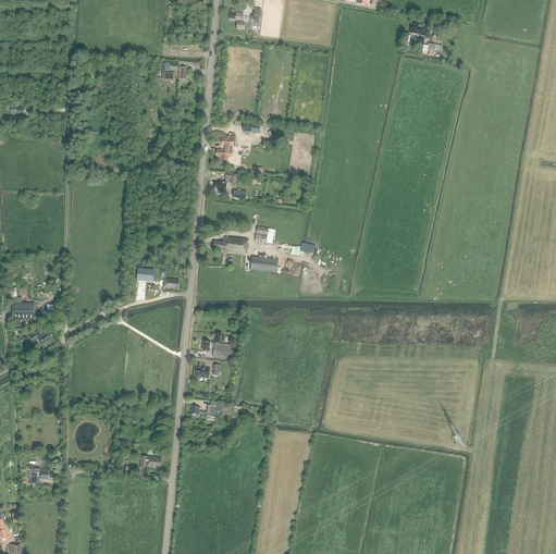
[(252,13),(250,13),(249,16),(258,17),(259,9),(252,8),(252,13)]
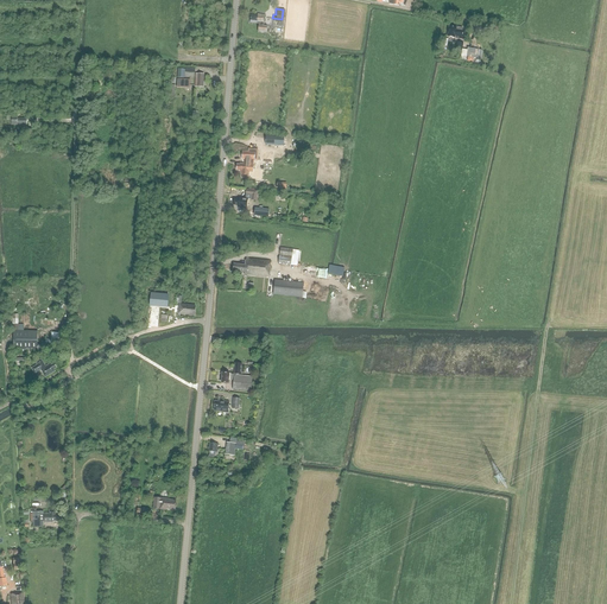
[(248,19),(258,20),(257,29),(265,29),(266,23),(263,23),(264,12),(257,11),(257,12),(250,12),(248,19)]
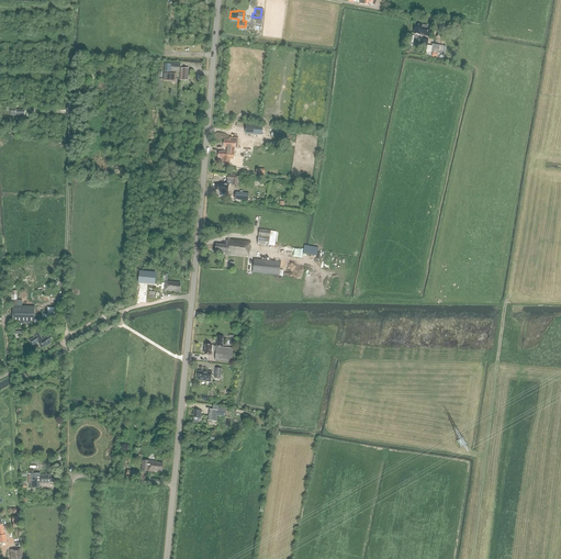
[(421,22),(414,22),(413,31),(418,32),(427,33),(428,24),(426,23),(426,25),(425,24),(425,23),(425,22),(425,21),(424,21),(423,21),(422,21),(421,22)]
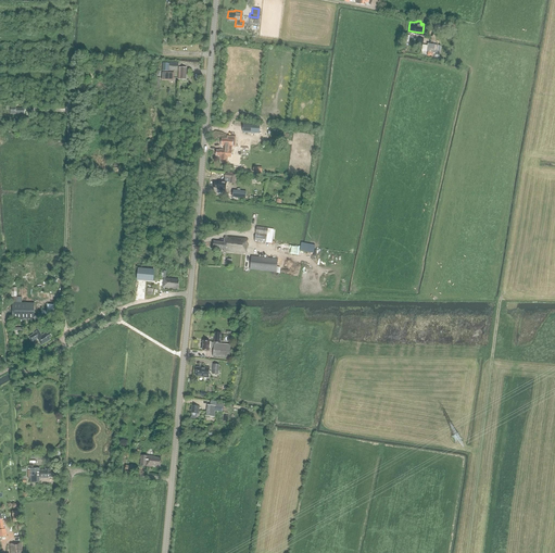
[(428,40),(427,48),(439,49),(440,41),(428,40)]
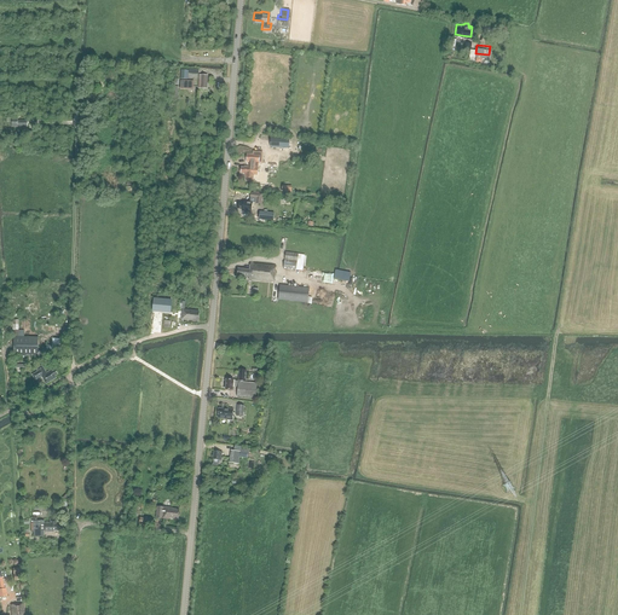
[(11,115),(11,123),(27,125),(27,117),(18,117),(17,116),(17,115),(11,115)]
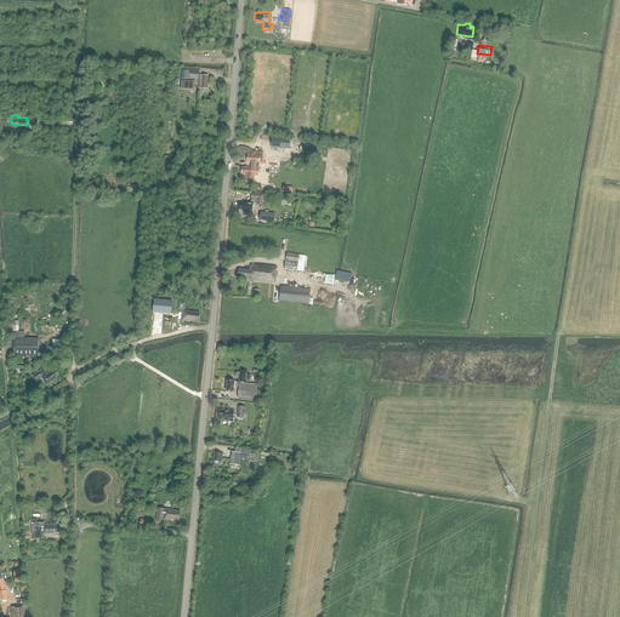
[(271,135),(269,144),(289,146),(289,136),(271,135)]
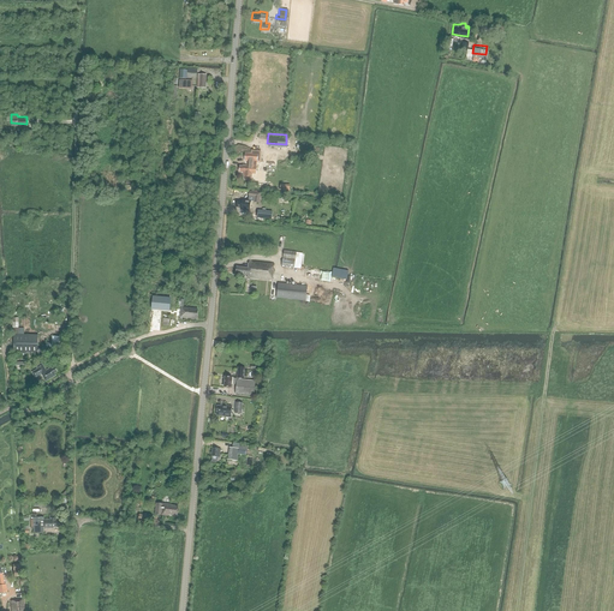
[(240,169),(243,171),(243,175),(250,177),(250,171),(255,171),(255,163),(252,163),(252,159),(256,159),(256,151),(244,150),(244,157),(246,157),(246,162),(242,162),(242,163),(238,163),(238,168),(240,168),(240,169)]
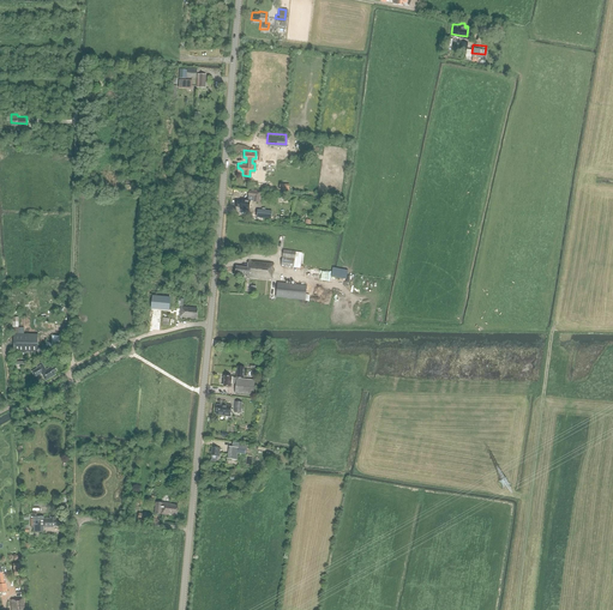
[(276,168),(276,157),(260,157),(260,168),(276,168)]
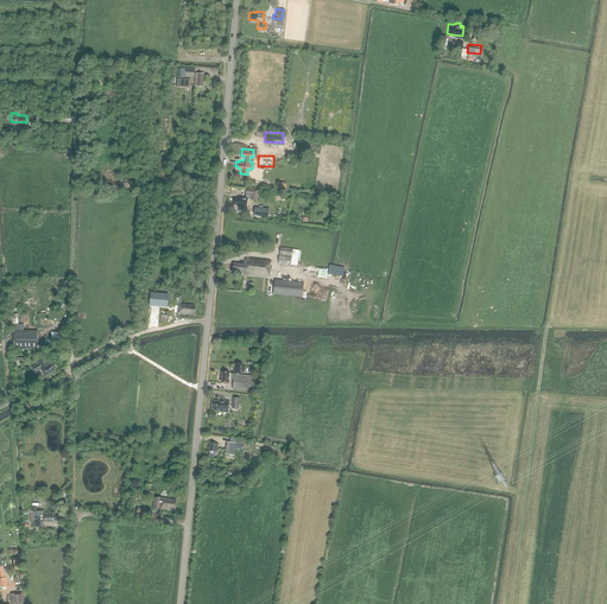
[(247,184),(247,191),(252,191),(251,196),(257,196),(259,186),(247,184)]
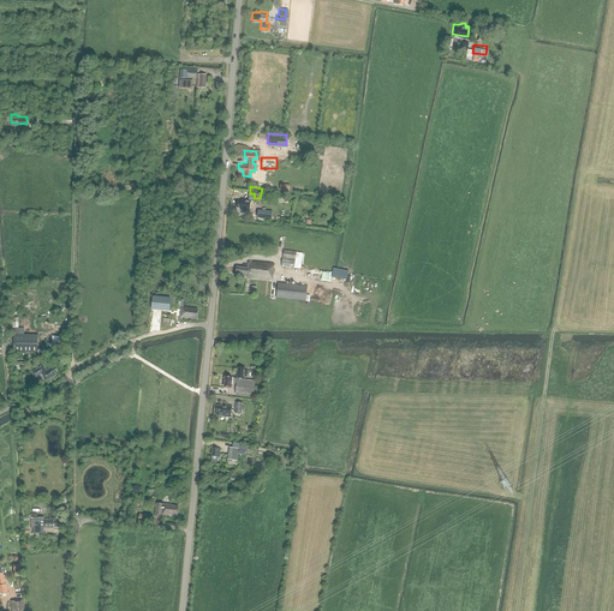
[(248,208),(249,198),(243,197),(243,198),(236,198),(236,204),(240,204),(240,207),(248,208)]
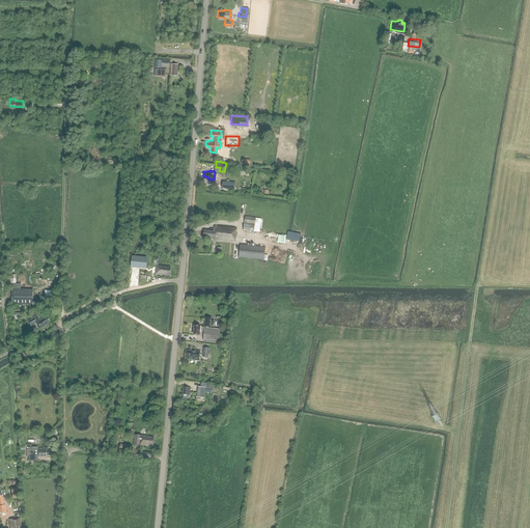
[(243,220),(254,222),(254,215),(244,214),(243,220)]
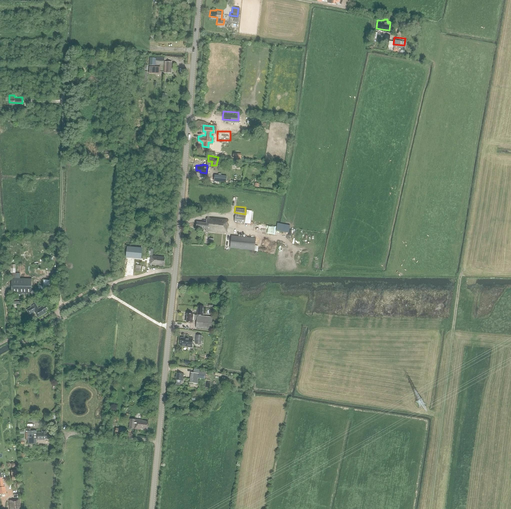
[(245,214),(234,212),(233,219),(244,221),(245,214)]
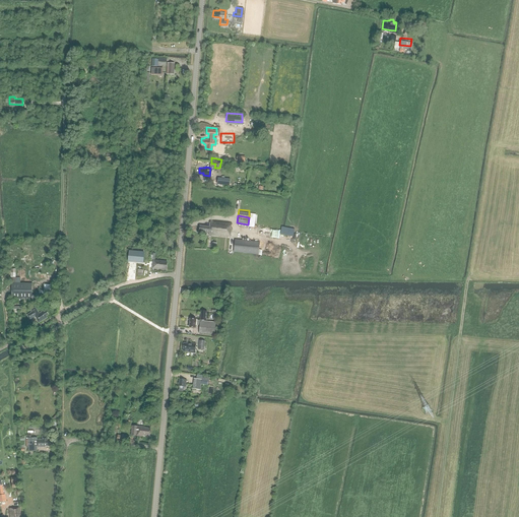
[(229,234),(231,220),(209,218),(208,223),(199,222),(198,229),(208,231),(208,232),(228,234),(229,234)]
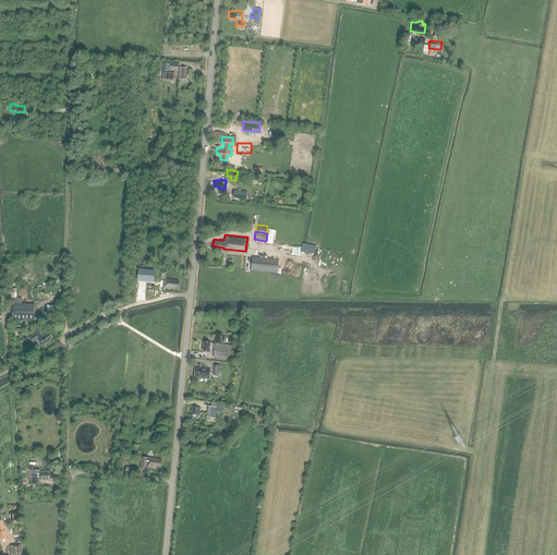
[(250,267),(276,270),(278,257),(251,254),(250,267)]
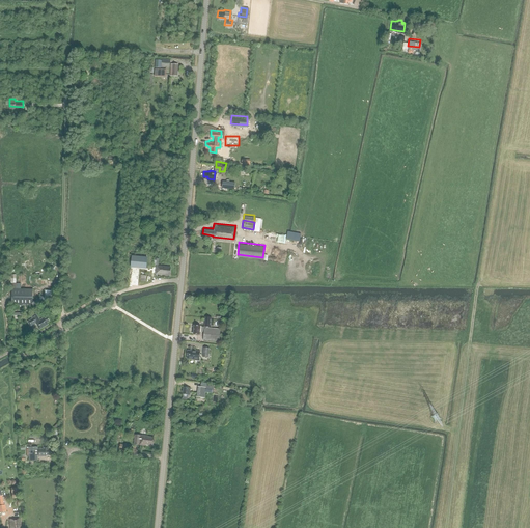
[(169,272),(169,265),(156,264),(156,271),(169,272)]
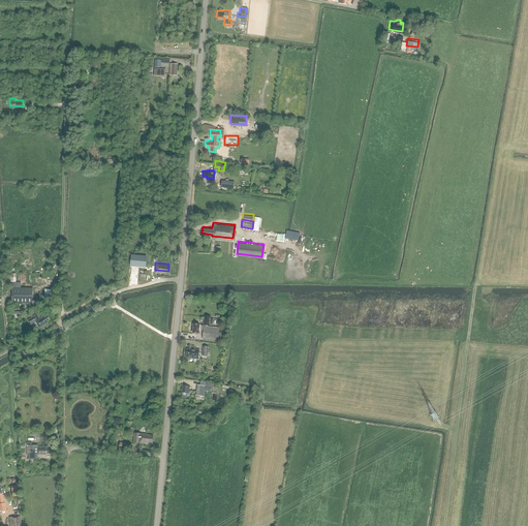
[(31,285),(10,285),(10,302),(31,302),(31,285)]
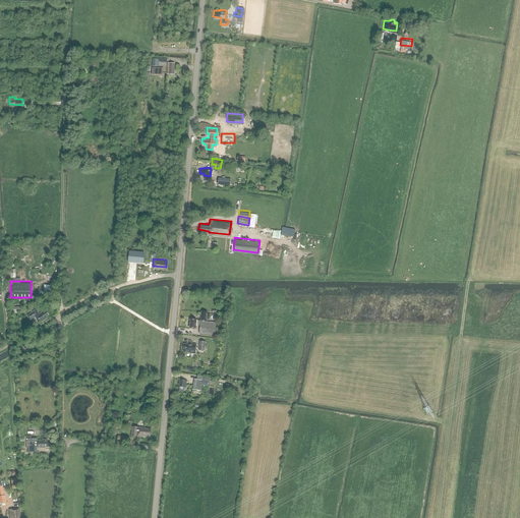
[(42,295),(43,292),(43,288),(38,288),(38,290),(35,290),(35,296),(41,296),(41,295),(42,295)]
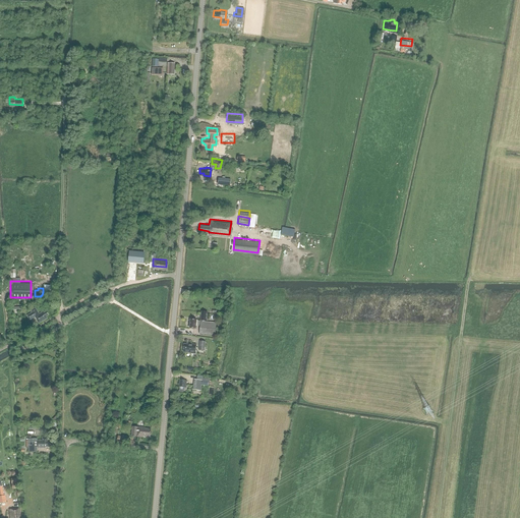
[(45,313),(48,312),(46,308),(43,310),(43,309),(38,311),(35,305),(30,308),(31,310),(26,312),(29,318),(34,314),(38,321),(46,315),(45,313)]
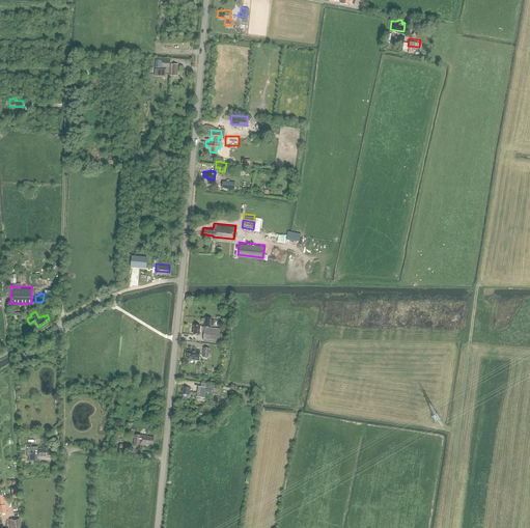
[(198,329),(203,330),(202,337),(218,339),(219,327),(206,325),(210,325),(210,315),(204,314),(203,324),(199,324),(199,323),(193,323),(192,332),(198,332),(198,329)]
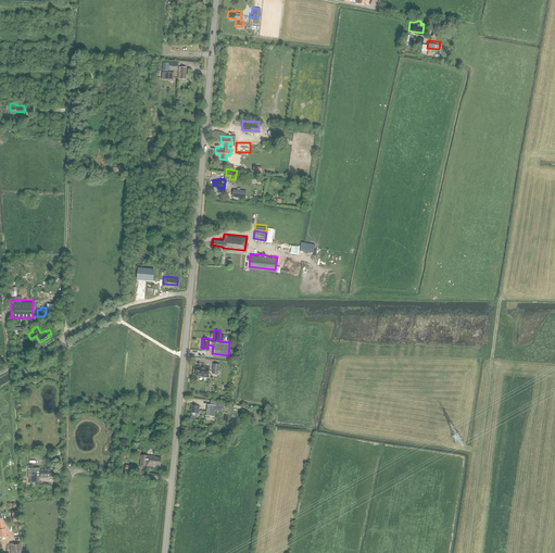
[(204,364),(204,365),(196,364),(194,373),(207,374),(209,365),(204,364)]
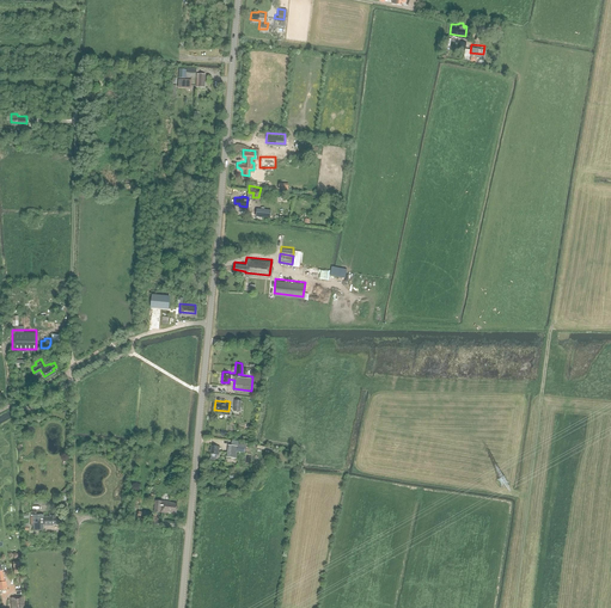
[(236,448),(237,443),(227,442),(225,454),(234,455),(236,448)]
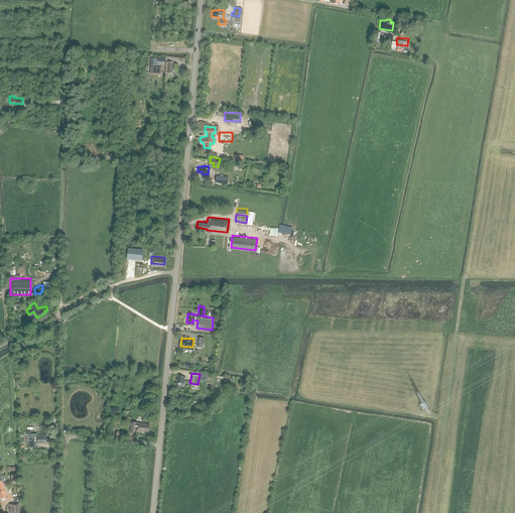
[(147,430),(148,422),(142,421),(135,420),(130,419),(129,429),(134,430),(134,429),(140,430),(140,429),(141,430),(143,430),(143,429),(147,430)]
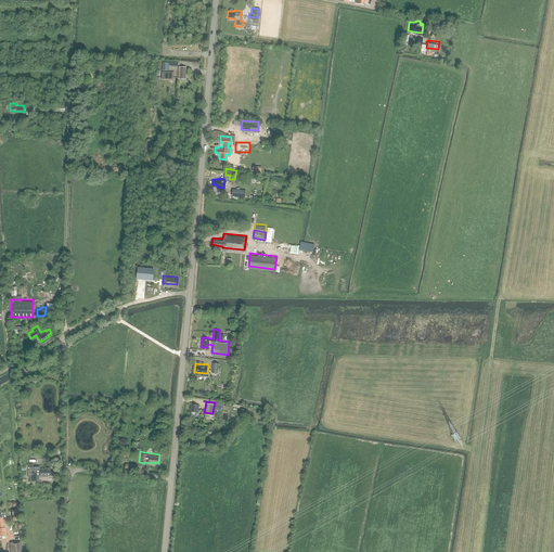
[(52,467),(49,467),(50,463),(43,463),(43,466),(38,466),(38,464),(28,464),(28,466),(26,466),(26,474),(28,474),(28,478),(38,478),(38,474),(47,474),(47,473),(52,473),(52,467)]
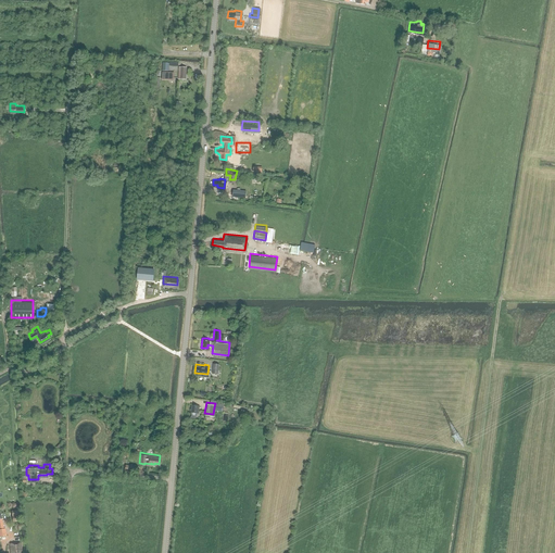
[(21,550),(20,540),(9,541),(9,552),(10,552),(13,552),(20,552),(21,552),(21,550)]
